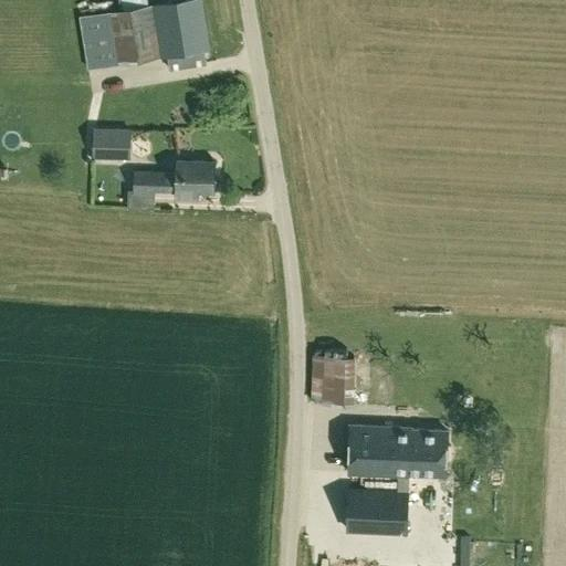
[(90,69),(168,56),(170,70),(207,64),(203,51),(211,50),(202,0),(179,0),(153,4),(148,4),(147,0),(122,0),(124,9),(82,16),(90,69)]
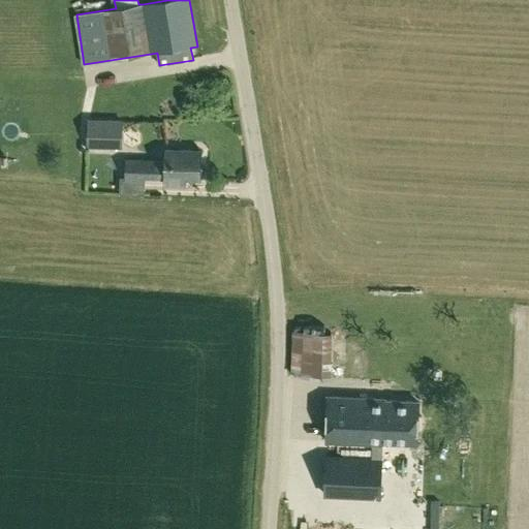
[(89,120),(89,139),(117,141),(118,121),(89,120)]
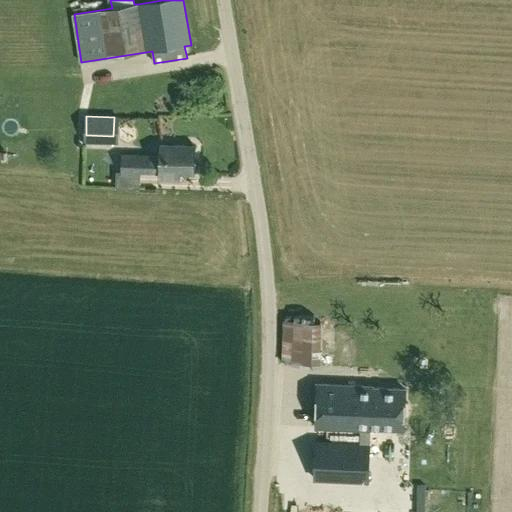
[(161,145),(161,155),(121,154),(121,171),(116,171),(116,187),(141,189),(141,174),(160,174),(160,179),(180,180),(180,173),(194,174),(195,146),(161,145)]
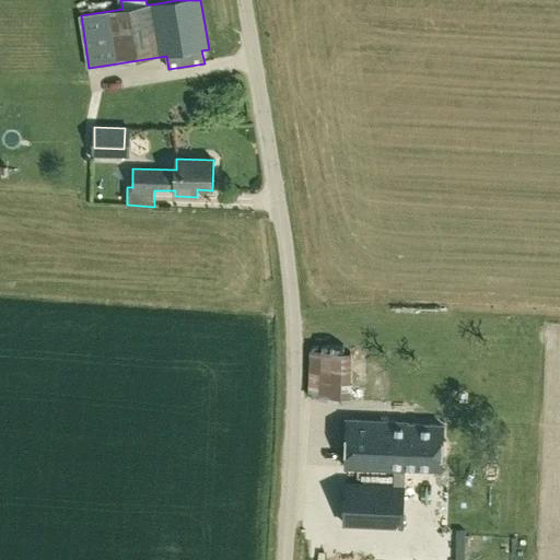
[(352,351),(310,350),(307,398),(350,401),(352,351)]
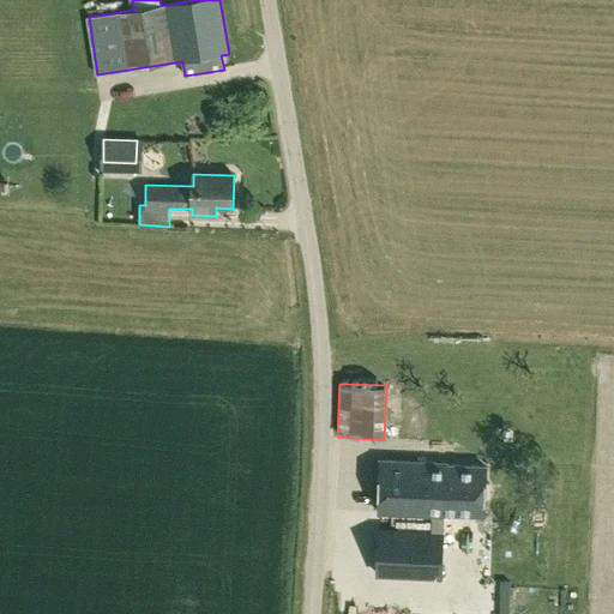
[(380,512),(432,515),(445,515),(487,516),(488,467),(446,465),(446,462),(381,461),(380,512)]
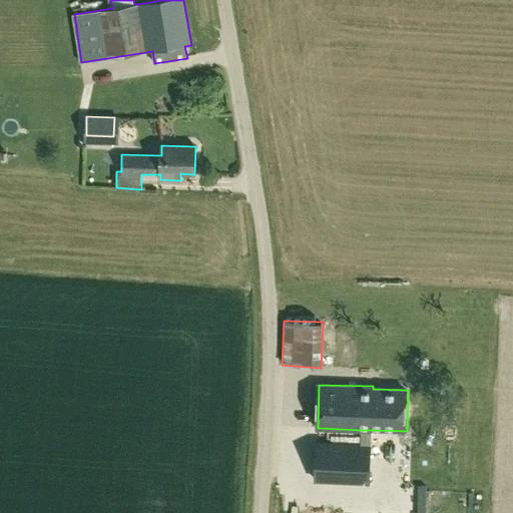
[(361,444),(371,445),(372,430),(361,430),(361,444)]
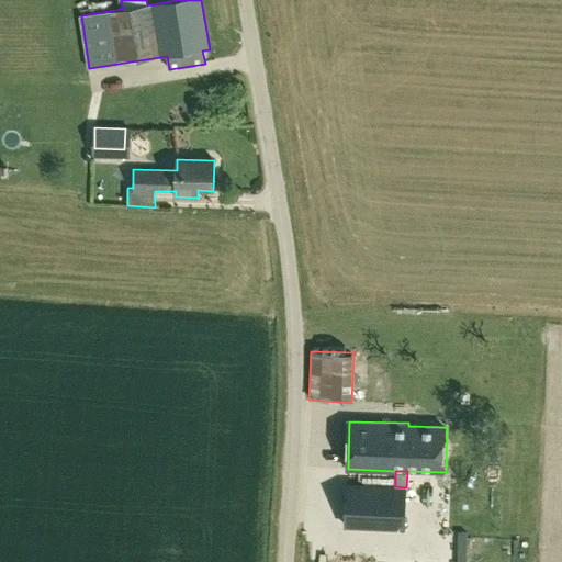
[(405,529),(406,487),(395,486),(346,484),(345,527),(405,529)]
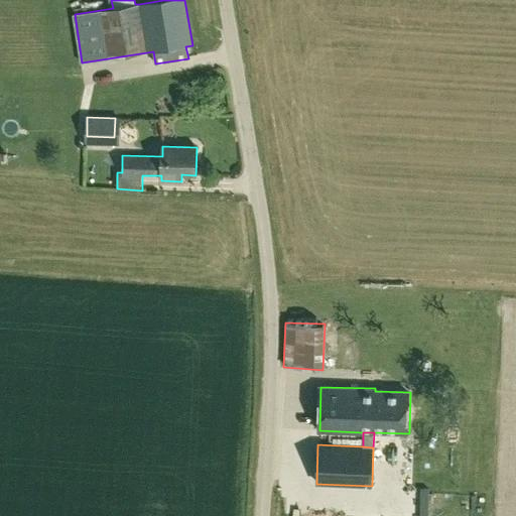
All buildings are outlined.
